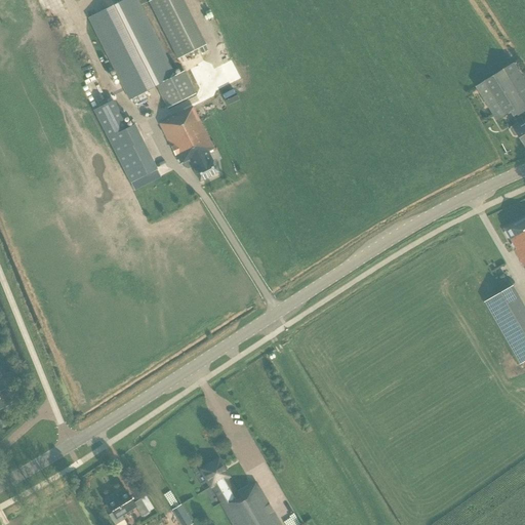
[(157,86),(175,76),(136,0),(124,0),(89,17),(130,99),(157,86)]
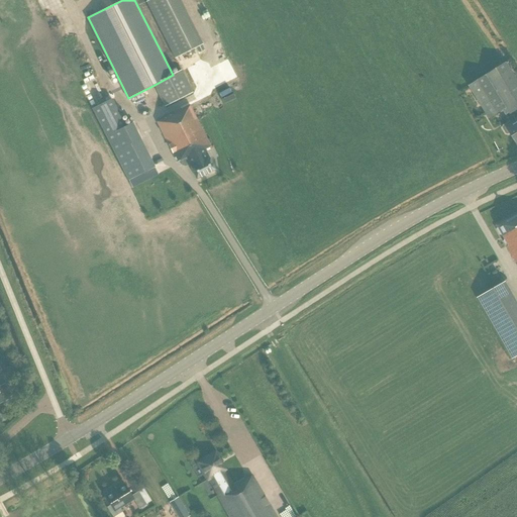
[(175,58),(202,44),(180,0),(149,0),(146,2),(175,58)]
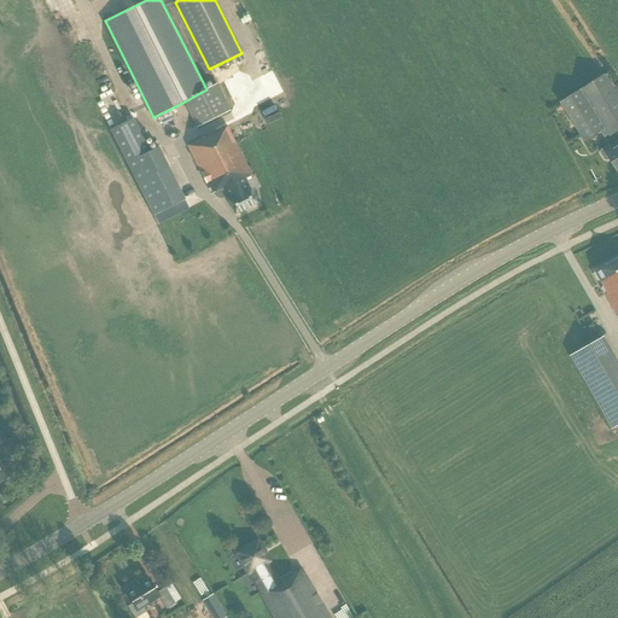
[(581,89),(605,129),(610,136),(617,130),(617,93),(606,74),(581,89)]
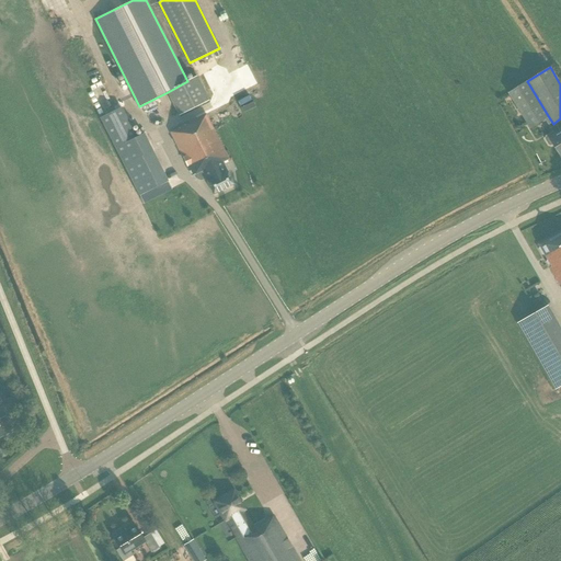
[(187,81),(168,92),(179,115),(209,100),(197,76),(187,81)]
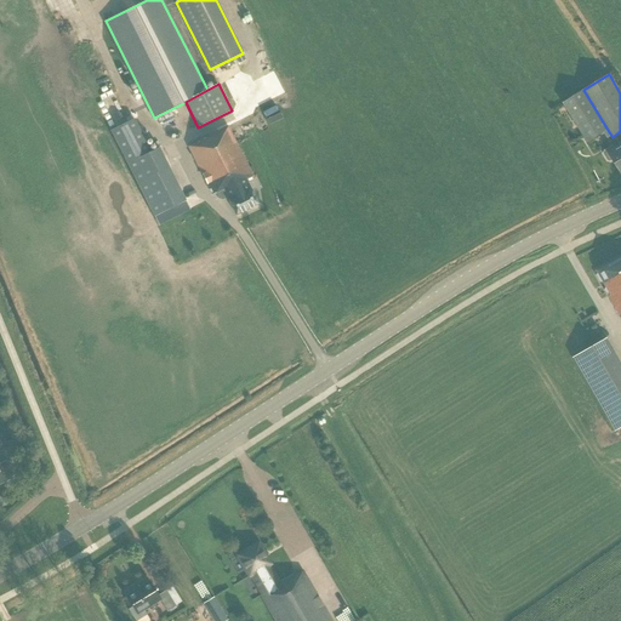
[(608,130),(584,90),(563,103),(587,143),(608,130)]
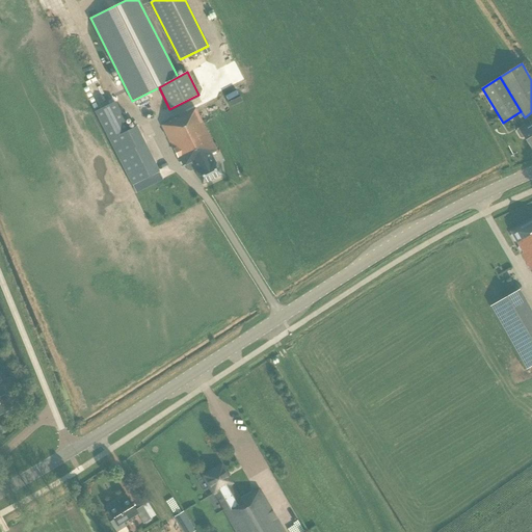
[(130,129),(115,101),(96,111),(133,185),(159,171),(136,126),(130,129)]
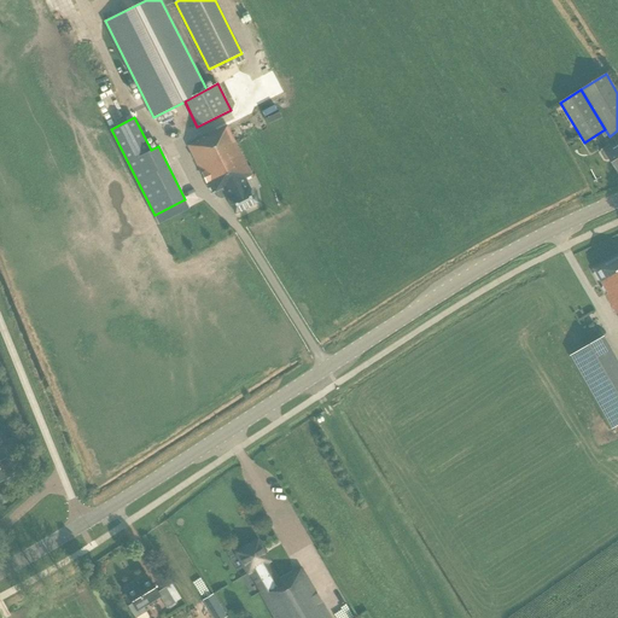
[(257,203),(245,179),(252,175),(227,126),(187,145),(211,194),(214,193),(215,194),(216,196),(217,197),(220,198),(223,198),(227,197),(235,214),(257,203)]
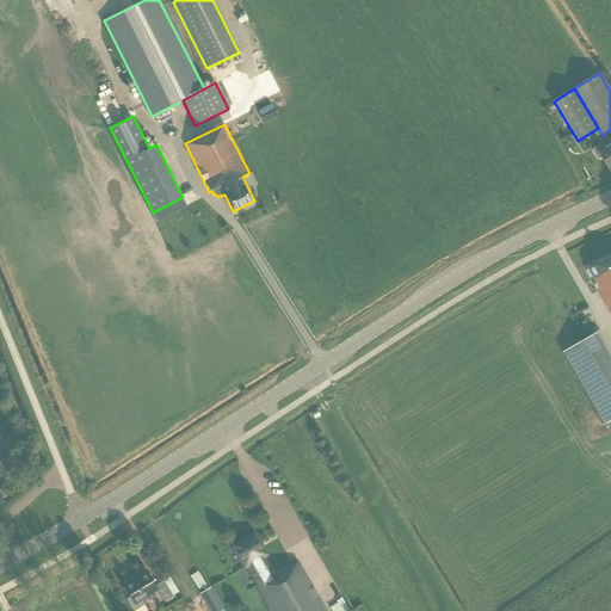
[(610,141),(605,146),(603,142),(594,148),(594,150),(598,158),(600,159),(604,156),(610,170),(610,141)]
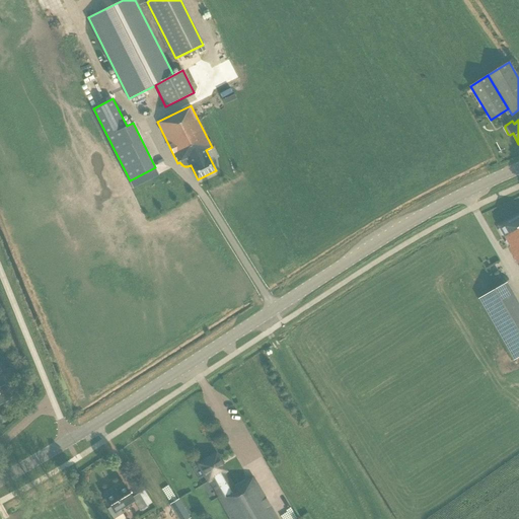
[(518,215),(500,226),(501,229),(500,230),(503,235),(505,235),(508,240),(507,242),(510,247),(509,247),(518,265),(518,215)]
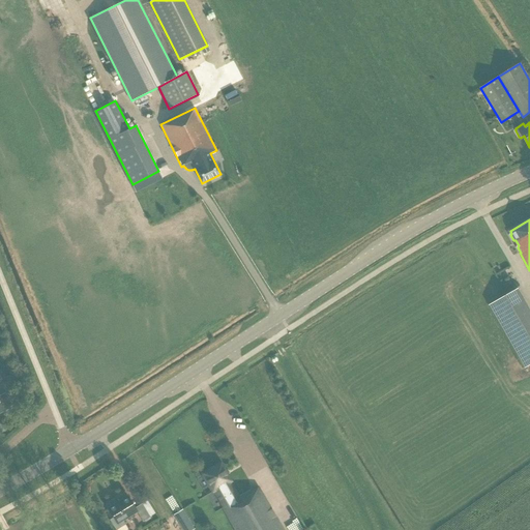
[(529,363),(529,306),(519,287),(489,304),(525,366),(529,363)]
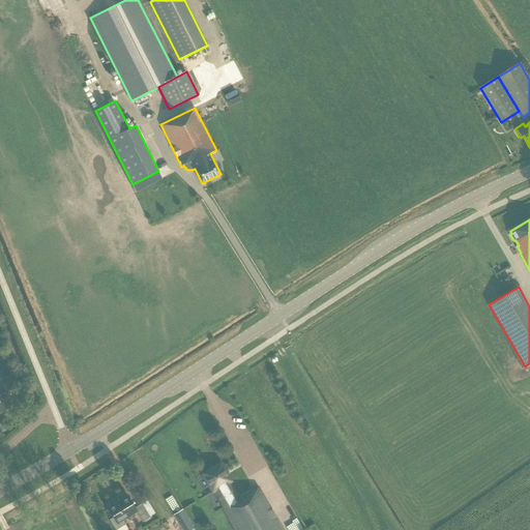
[(0,427),(0,425),(0,413),(13,407),(6,392),(0,394),(0,427)]
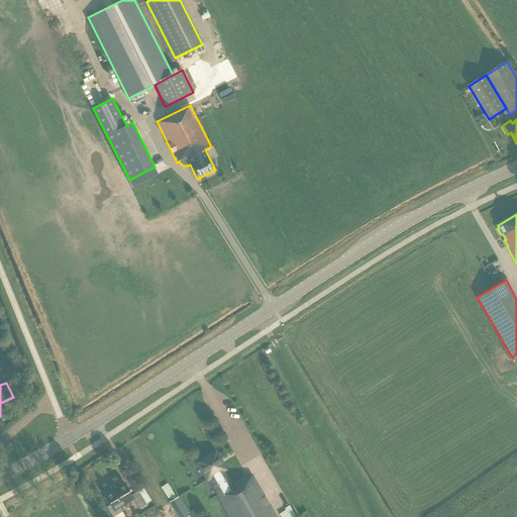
[(217,495),(229,516),(276,516),(251,476),(233,486),(224,471),(225,470),(215,452),(198,462),(208,480),(209,479),(218,495),(217,495)]
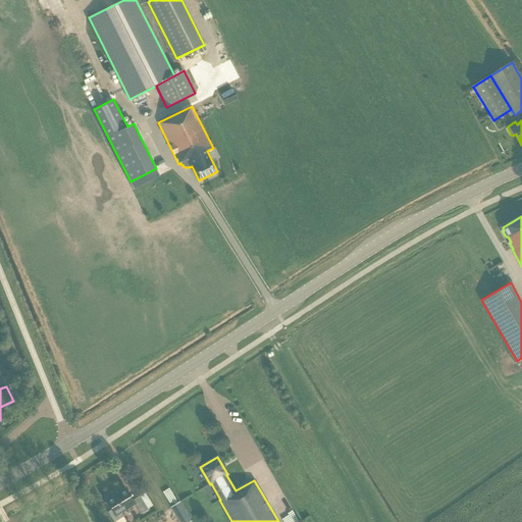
[(134,500),(125,487),(105,500),(111,510),(108,512),(114,521),(123,516),(121,513),(136,505),(141,513),(148,509),(140,496),(134,500)]
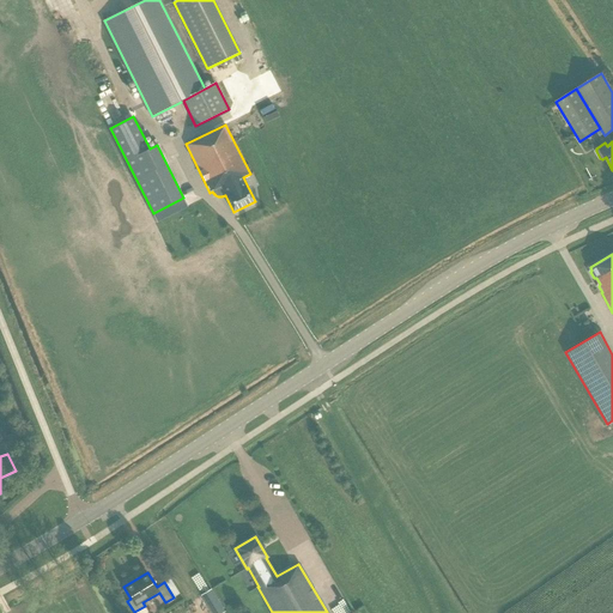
[(216,612),(224,608),(212,589),(200,595),(211,612),(216,612)]
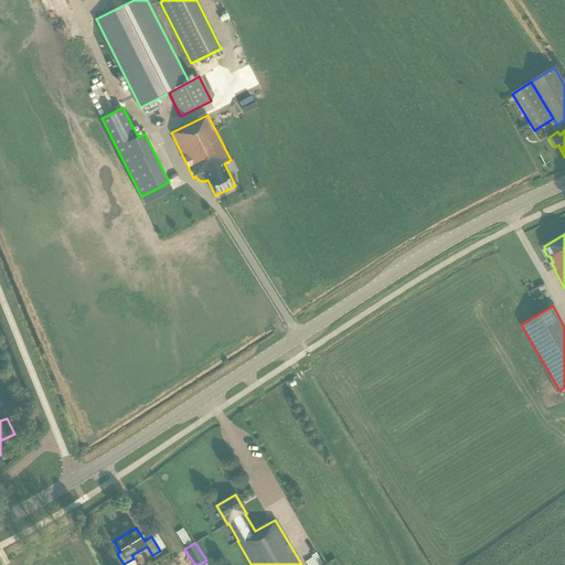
[(172,564),(187,564),(180,552),(169,558),(172,564)]
